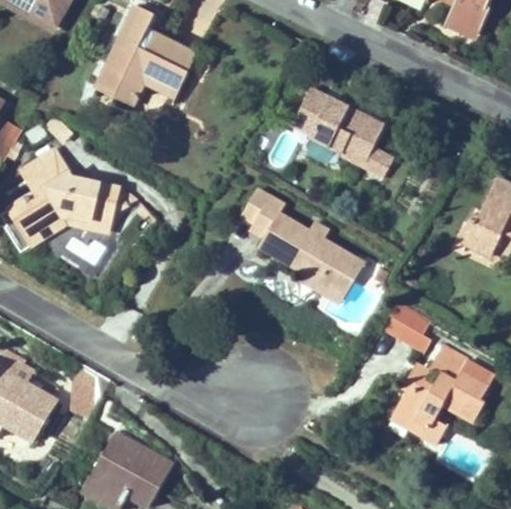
[(27,3),(58,21),(70,0),(2,0),(22,12),(27,3)]
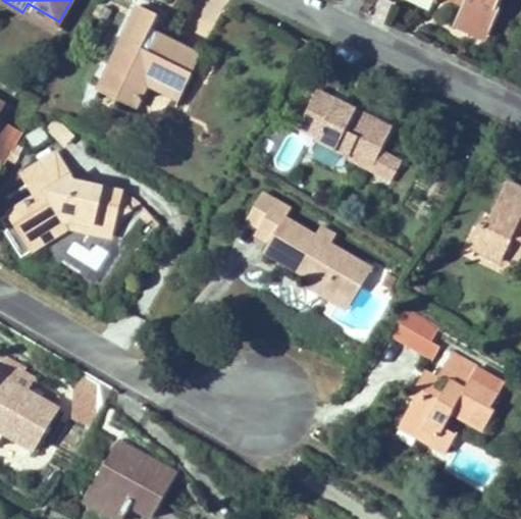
[(454,21),(470,30),(474,21),(488,29),(490,30),(501,6),(498,5),(500,0),(464,0),(454,21)]
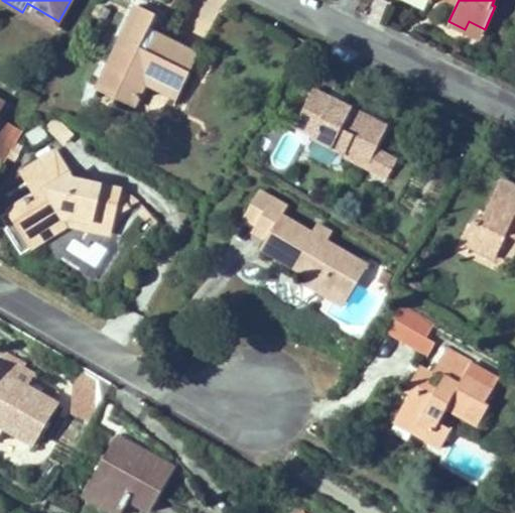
[(27,3),(22,12),(53,30),(58,21),(27,3)]
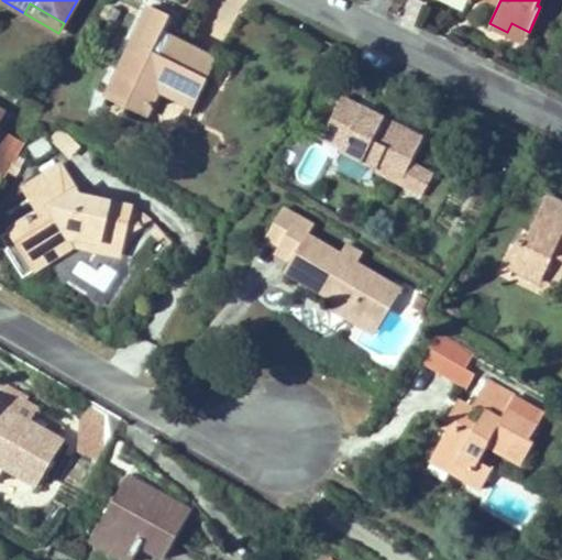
[(146,116),(157,91),(147,87),(154,73),(166,78),(166,80),(199,97),(217,58),(184,42),(183,44),(162,34),(171,14),(150,4),(108,91),(129,100),(125,106),(146,116)]
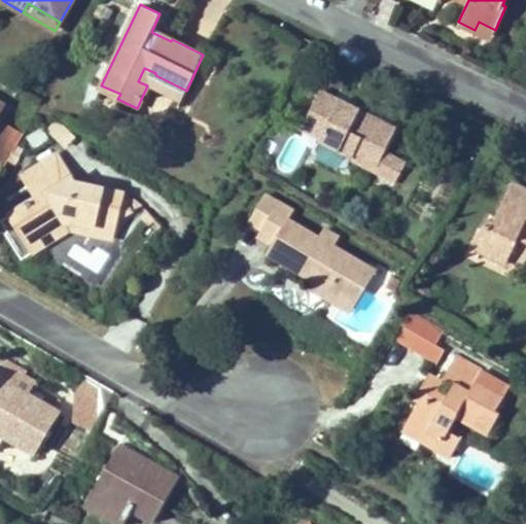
[(475,30),(489,37),(493,29),(479,22),(475,30)]
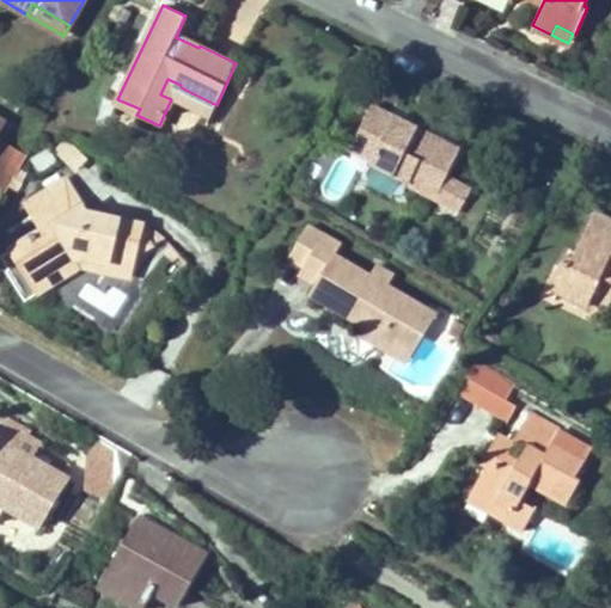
[(160,94),(171,99),(173,96),(212,115),(217,105),(181,87),(181,85),(167,79),(160,94)]
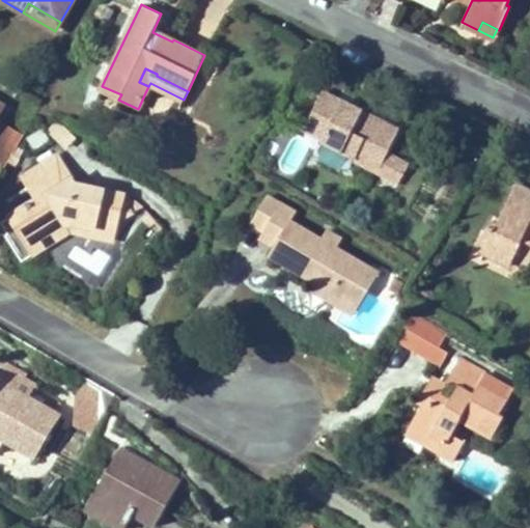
[(100,90),(118,100),(121,94),(102,86),(100,90)]
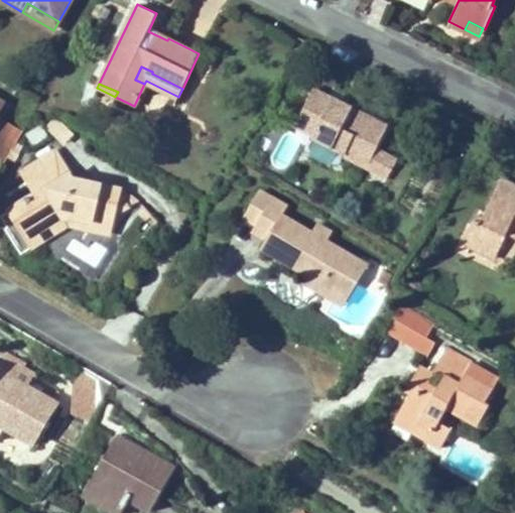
[(388,125),(355,109),(345,104),(312,88),(294,125),(313,134),(312,137),(344,152),(346,148),(374,161),(371,168),(388,176),(396,158),(376,148),(388,125)]
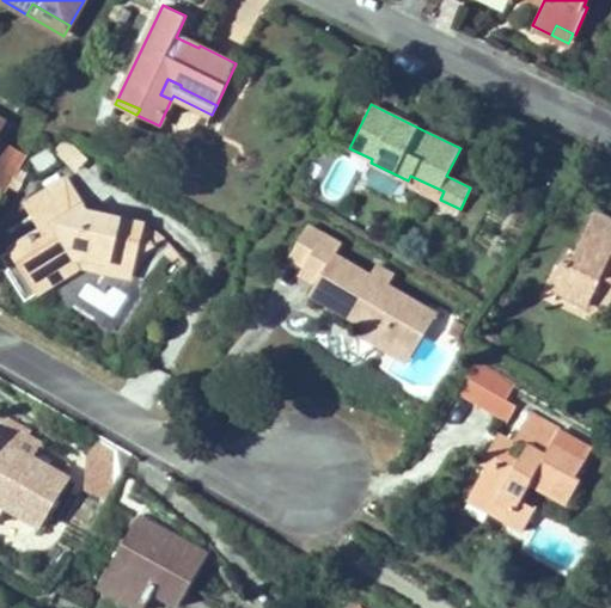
[(409,123),(421,129),(425,123),(411,117),(409,123)]
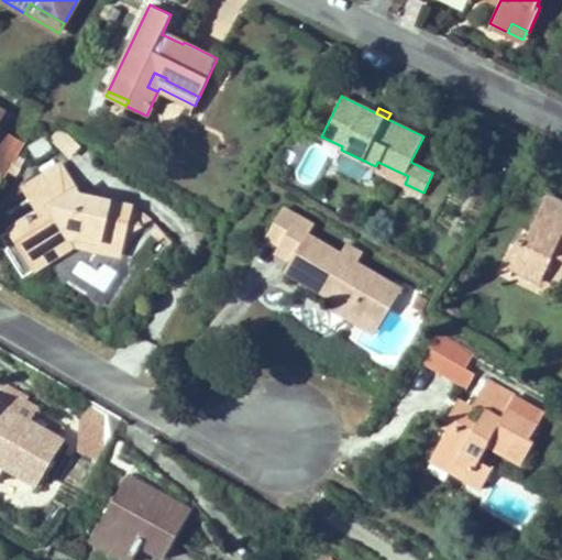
[(17,153),(23,141),(0,128),(0,114),(2,110),(0,109),(0,168),(6,172),(8,168),(12,160),(17,153)]
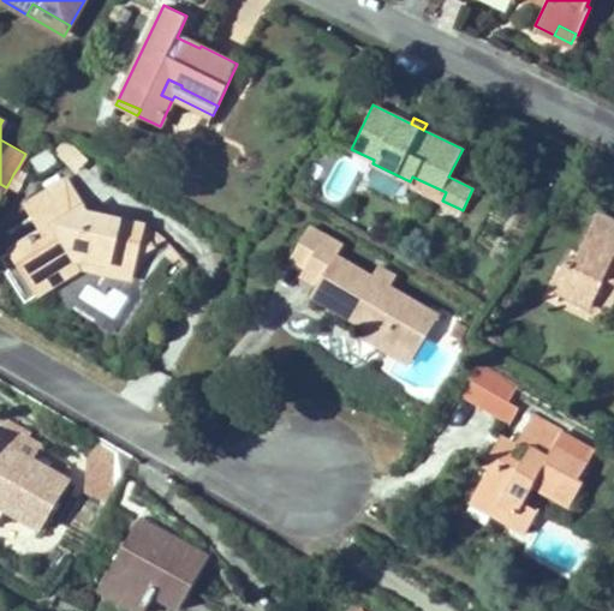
[(54,149),(73,168),(87,156),(67,136),(54,149)]
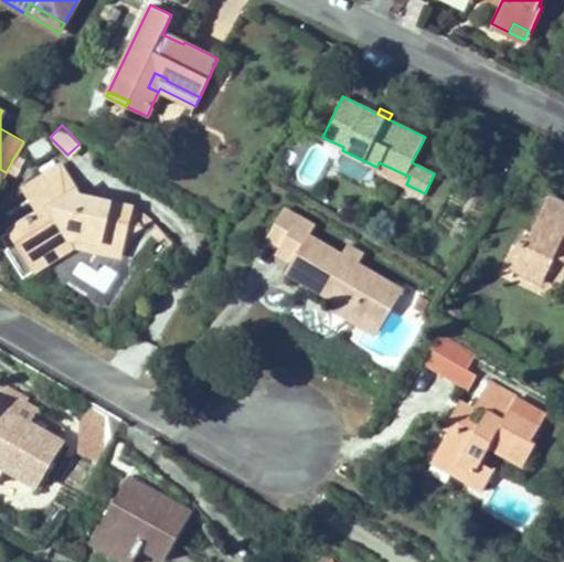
[(24,158),(17,154),(12,160),(8,169),(16,173),(24,158)]
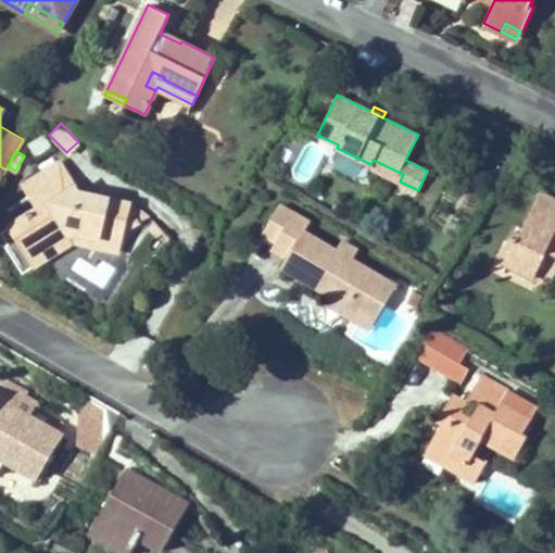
[(36,174),(52,200),(75,186),(77,184),(61,159),(36,174)]
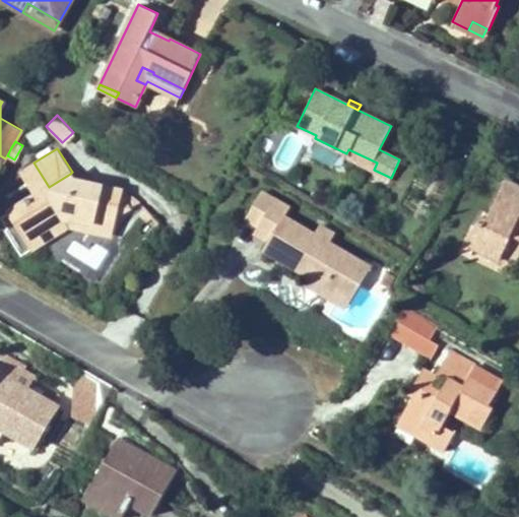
[(345,155),(374,170),(377,163),(348,149),(346,153),(345,155)]
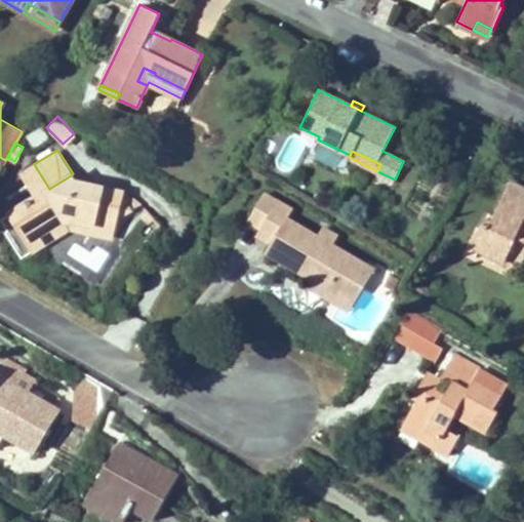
[(37,195),(15,208),(35,239),(65,221),(71,221),(113,230),(115,218),(140,202),(128,193),(127,194),(122,193),(122,191),(74,181),(71,175),(49,189),(34,164),(23,172),(37,195)]
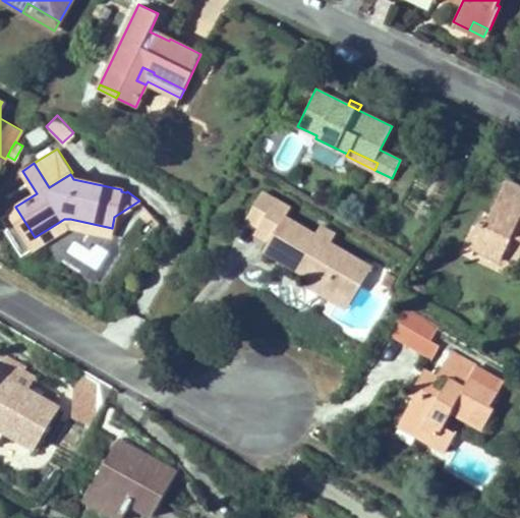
[(519,184),(507,178),(487,217),(481,214),(474,228),(480,232),(478,237),(505,250),(514,232),(519,234),(519,184)]
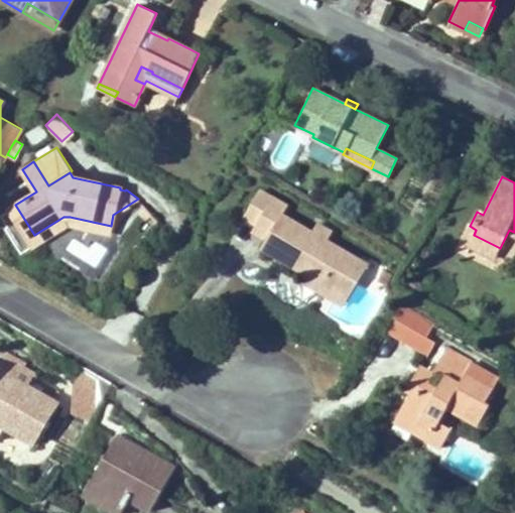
[(257,221),(272,195),(259,187),(245,214),(257,221)]
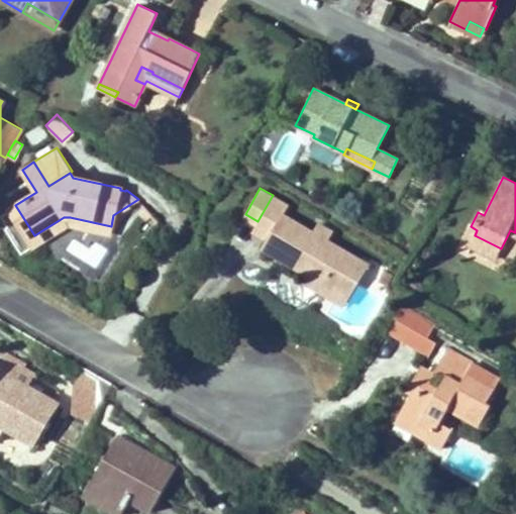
[(288,204),(273,195),(258,221),(253,228),(268,236),(263,245),(294,263),(298,255),(311,264),(303,278),(321,289),(325,282),(341,290),(360,258),(327,238),(332,229),(318,221),(313,229),(283,212),(288,204)]
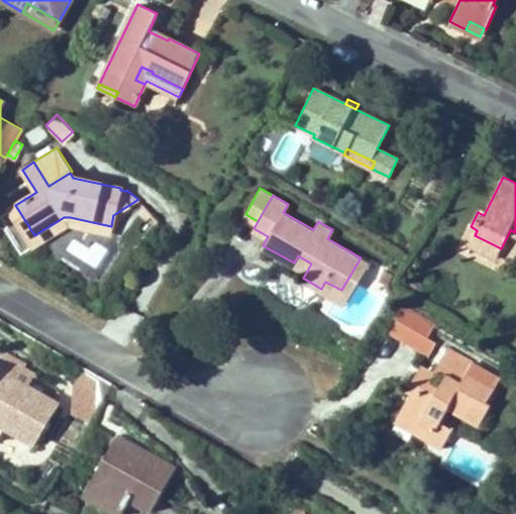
[(15,205),(9,209),(32,245),(67,223),(109,233),(111,226),(70,217),(64,217),(34,235),(15,205)]
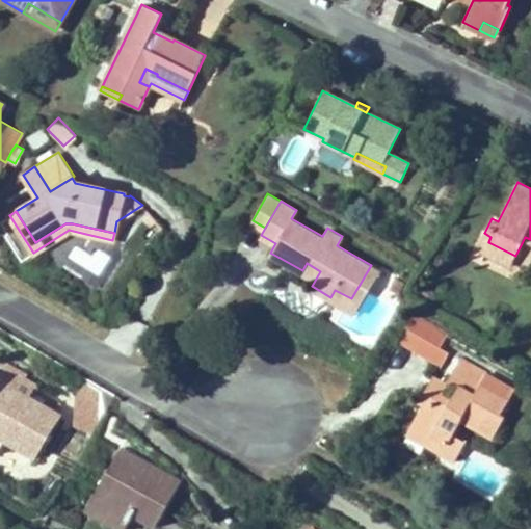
[(157,219),(150,211),(143,216),(151,225),(157,219)]
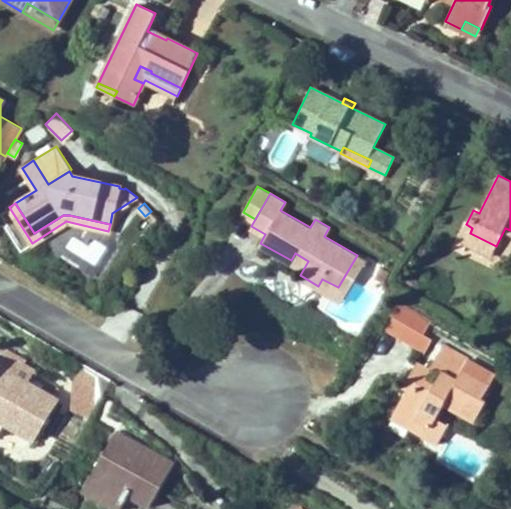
[(466,241),(492,253),(496,246),(470,233),(466,241)]
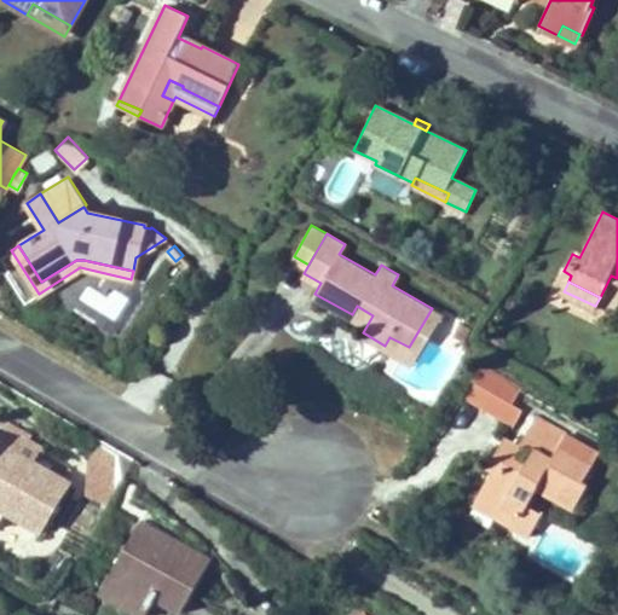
[(440,313),(432,308),(409,347),(390,337),(385,346),(413,361),(440,313)]
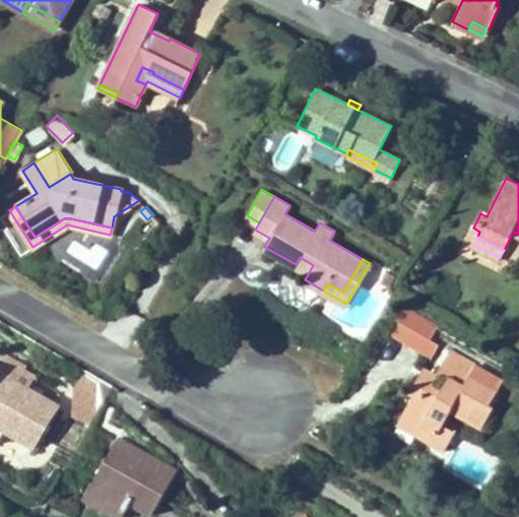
[(391,335),(431,358),(438,344),(430,339),(437,326),(401,306),(394,319),(398,321),(391,335)]
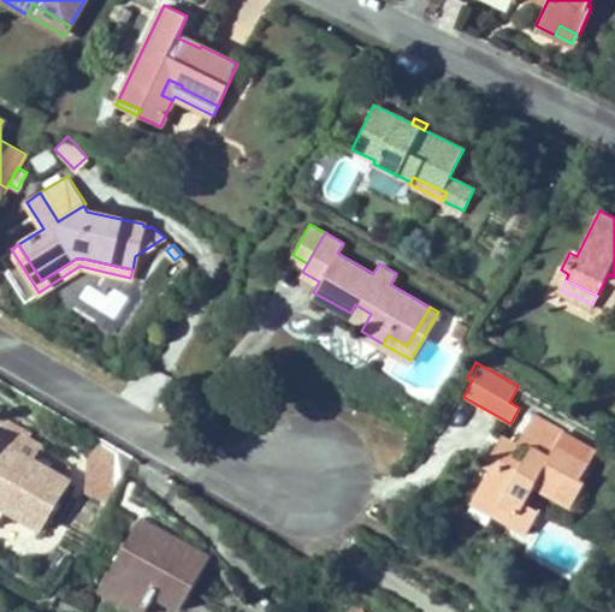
[(491,467),(477,492),(498,504),(494,514),(527,533),(534,518),(520,511),(525,503),(534,485),(571,506),(584,482),(579,479),(596,450),(532,415),(515,444),(516,445),(528,452),(521,463),(510,457),(495,449),(485,464),(491,467)]
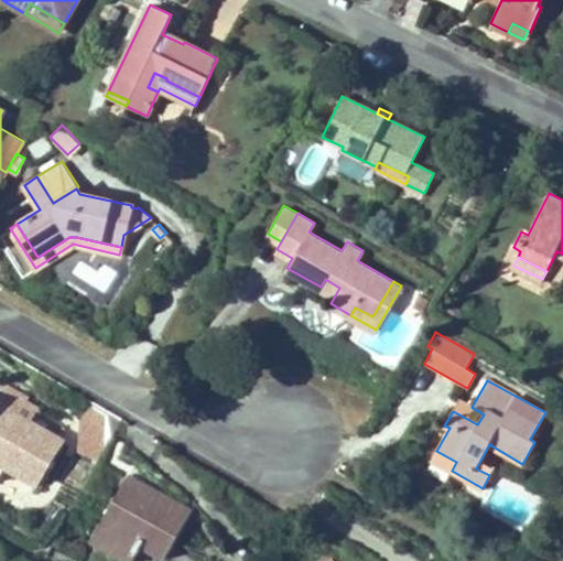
[(3,466),(36,484),(62,438),(28,418),(34,405),(22,398),(24,395),(3,383),(0,388),(0,463),(1,464),(3,466)]
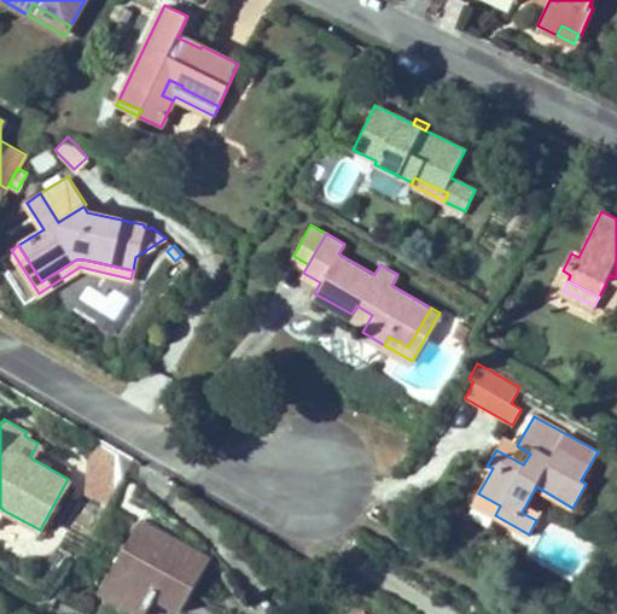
[(496,450),(512,458),(518,446),(517,445),(502,438),(496,450)]
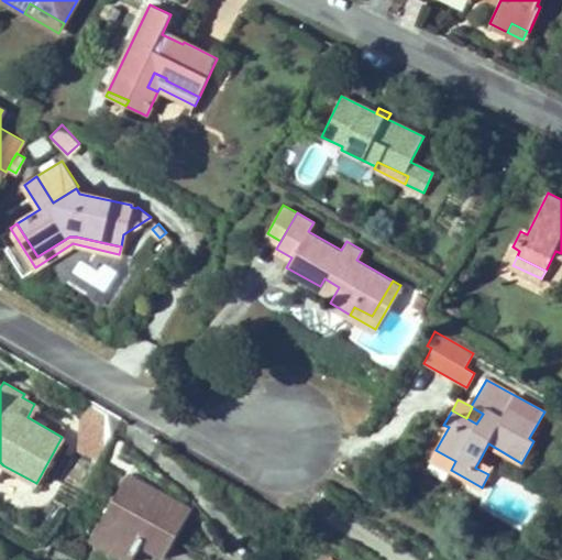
[(431,458),(451,470),(455,461),(436,450),(431,458)]
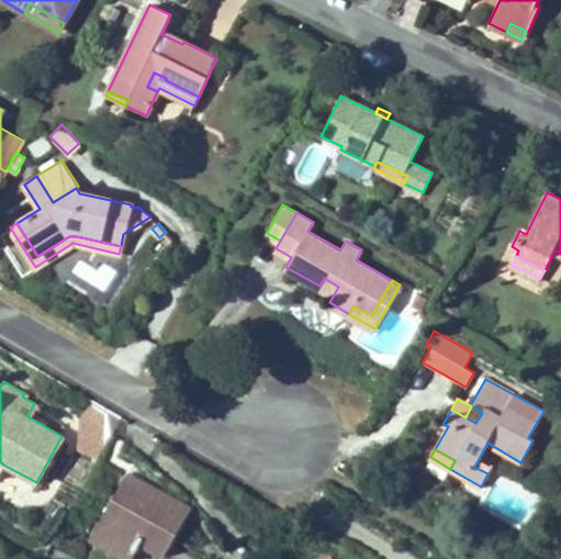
[(479,459),(474,467),(487,473),(492,466),(479,459)]
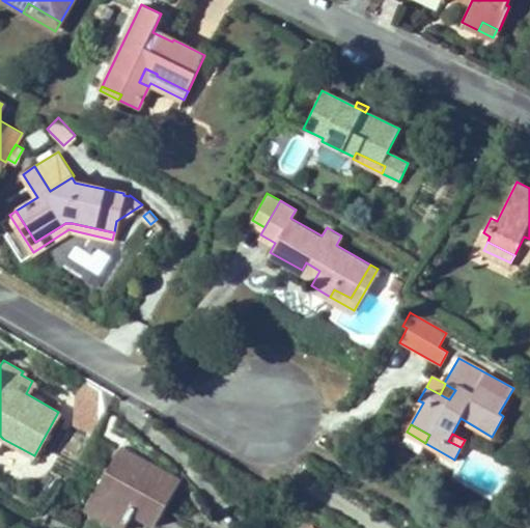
[(119,502),(134,510),(156,523),(180,479),(120,446),(91,498),(114,510),(119,502)]
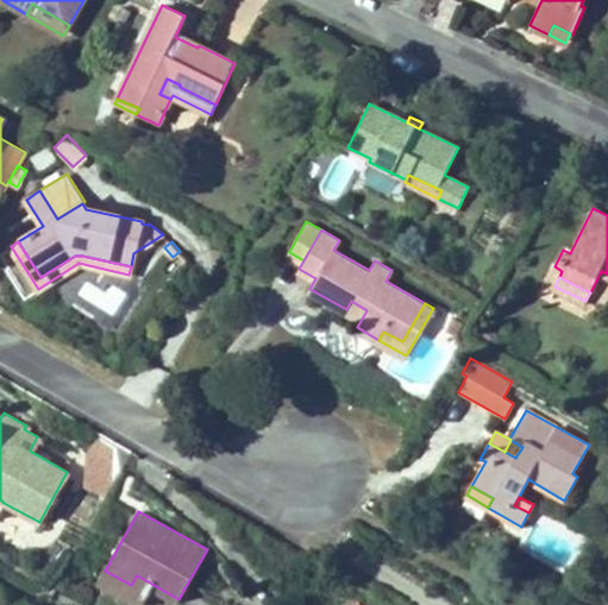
[(105,571),(99,581),(139,604),(142,604),(154,585),(137,575),(131,585),(105,571)]
